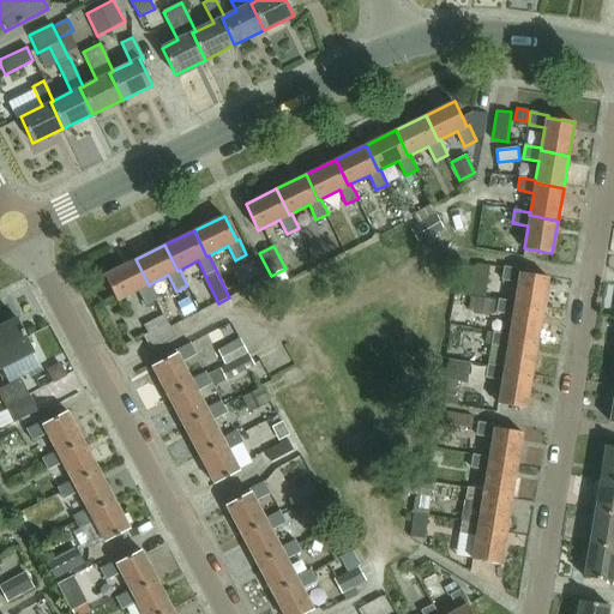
[(136,259),(104,275),(116,301),(139,290),(146,305),(157,299),(150,284),(149,286),(136,259)]
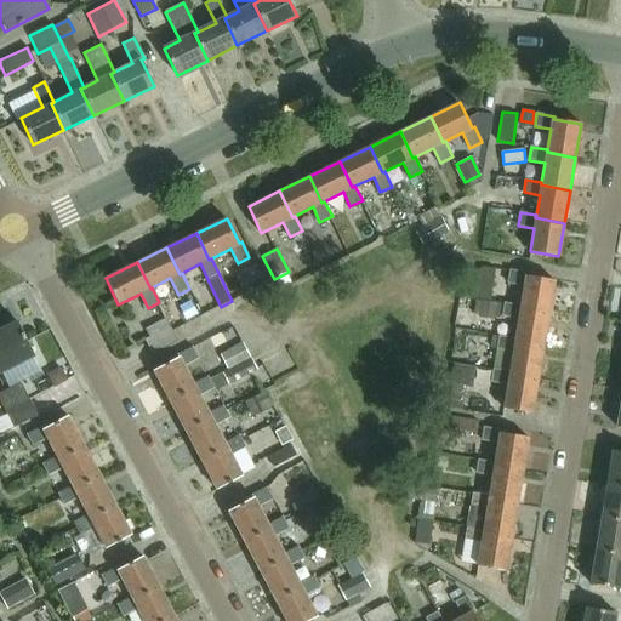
[(511,271),(510,283),(524,285),(522,306),(520,308),(550,313),(556,279),(528,274),(528,273),(511,271)]
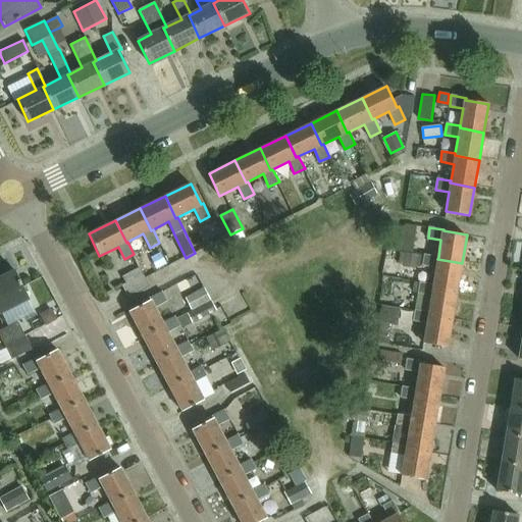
[(425,255),(423,265),(436,267),(433,284),(433,285),(458,290),(462,263),(437,259),(438,257),(425,255)]
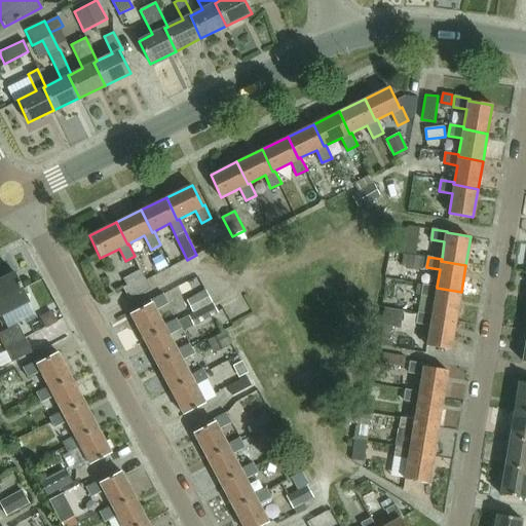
[(121,287),(127,299),(149,288),(139,269),(122,278),(125,285),(121,287)]
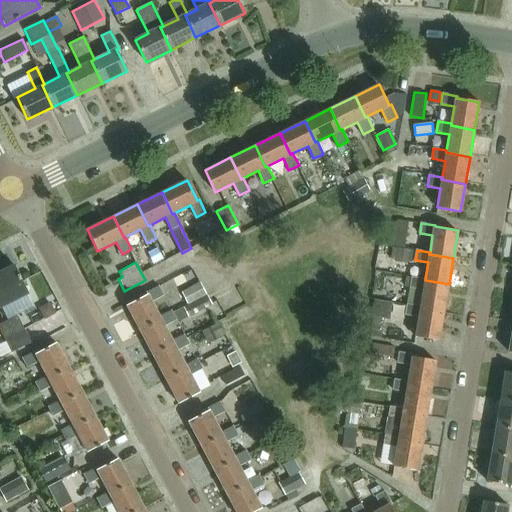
[(0,301),(2,305),(29,291),(22,277),(23,277),(16,263),(0,271),(0,301)]
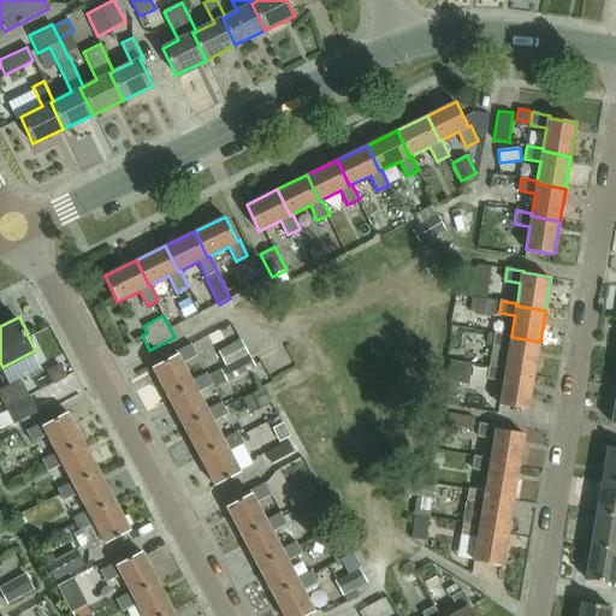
[(510,349),(507,368),(507,371),(534,375),(540,342),(511,337),(511,336),(495,333),(492,345),(510,349)]
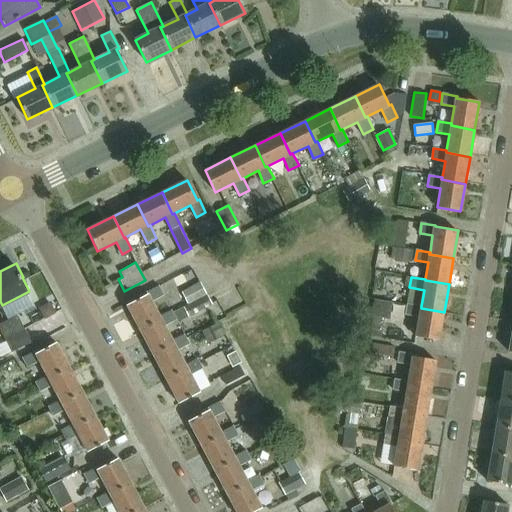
[(189,302),(207,293),(201,280),(182,290),(189,302)]
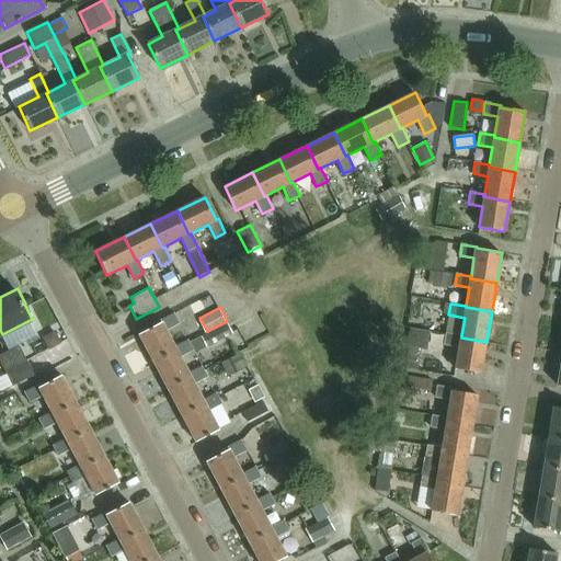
[(163,322),(141,334),(156,362),(179,350),(176,346),(168,330),(180,323),(174,313),(162,320),(163,322)]
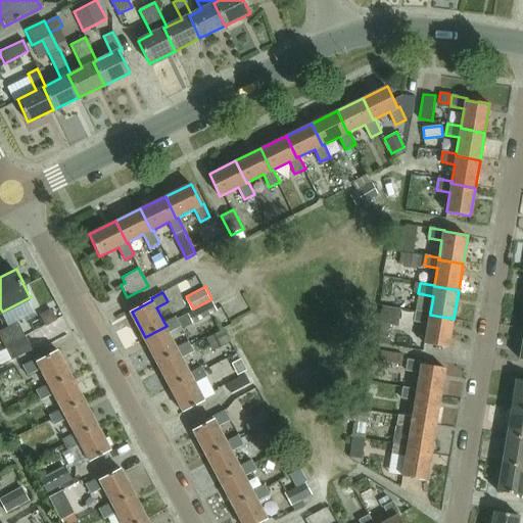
[(188,312),(193,322),(217,310),(211,299),(193,308),(188,312)]
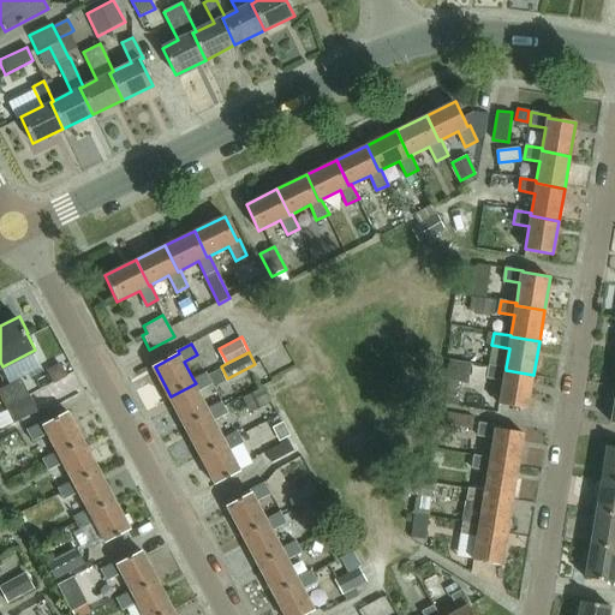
[(66,376),(59,364),(52,368),(51,375),(54,382),(66,376)]
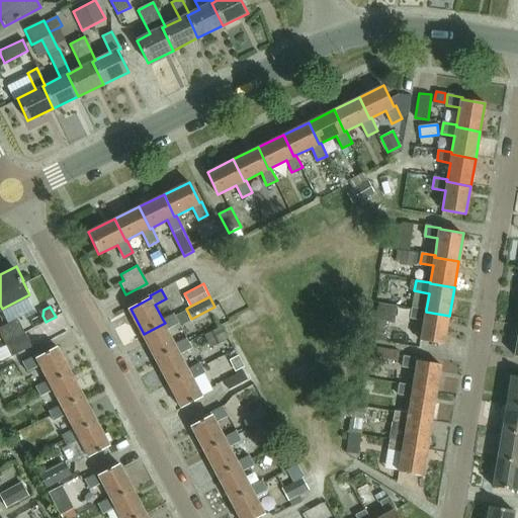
[(413,308),(411,318),(424,321),(421,340),(444,344),(449,316),(426,312),(426,310),(413,308)]
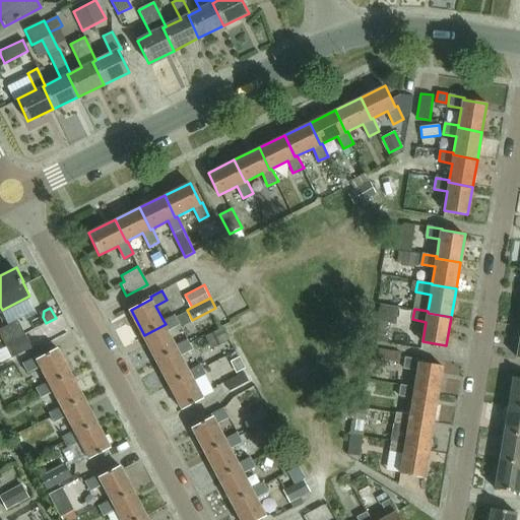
[(166,324),(144,335),(157,360),(178,348),(177,345),(169,330),(180,325),(175,316),(164,321),(166,324)]
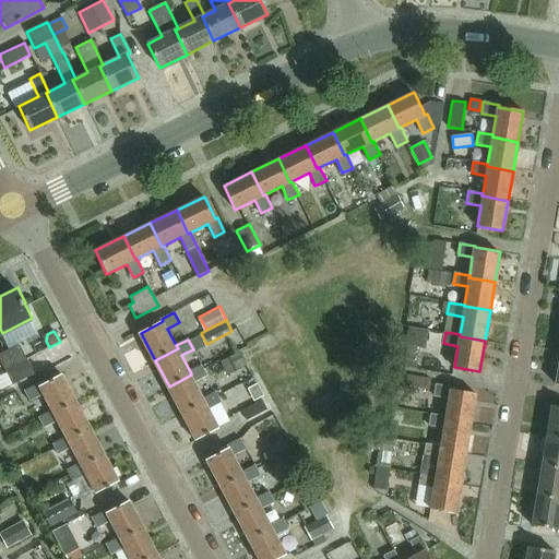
[(18,365),(7,370),(13,383),(34,373),(20,344),(10,349),(18,365)]
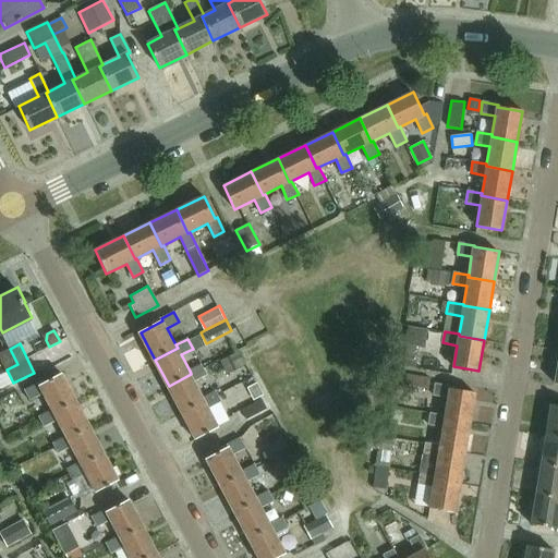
[(0,352),(0,356),(7,370),(17,364),(10,349),(0,352)]
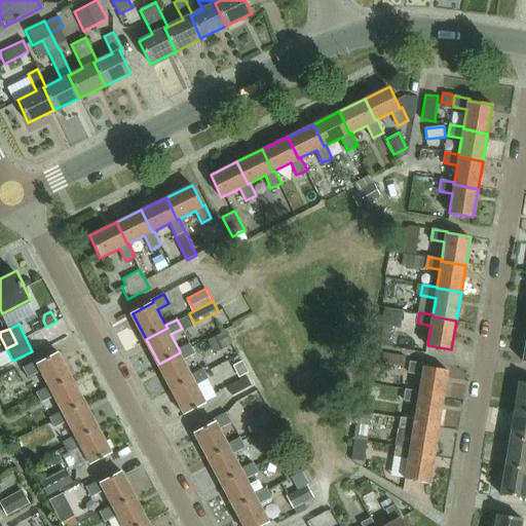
[(226,332),(209,341),(215,352),(231,344),(226,332)]
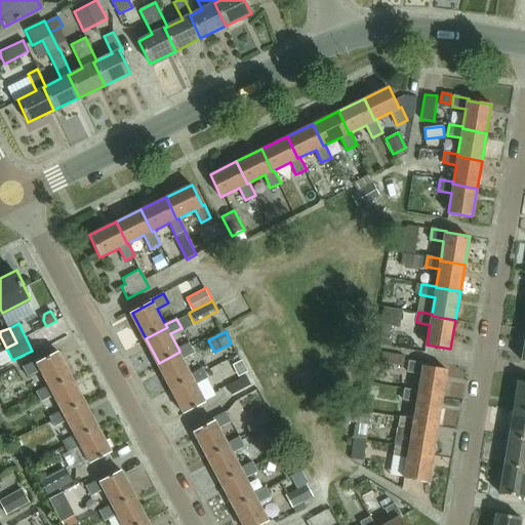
[(179,352),(159,363),(171,388),(193,376),(192,373),(184,359),(195,353),(190,342),(178,349),(179,352)]
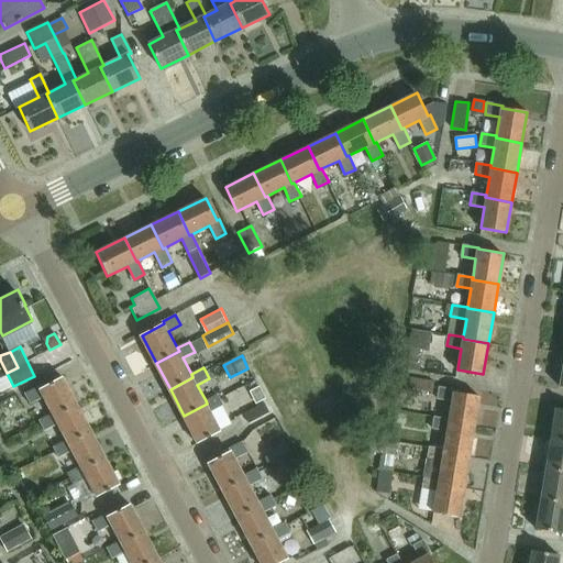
[(40,386),(26,394),(31,403),(45,396),(54,414),(55,416),(78,404),(64,376),(41,388),(40,386)]
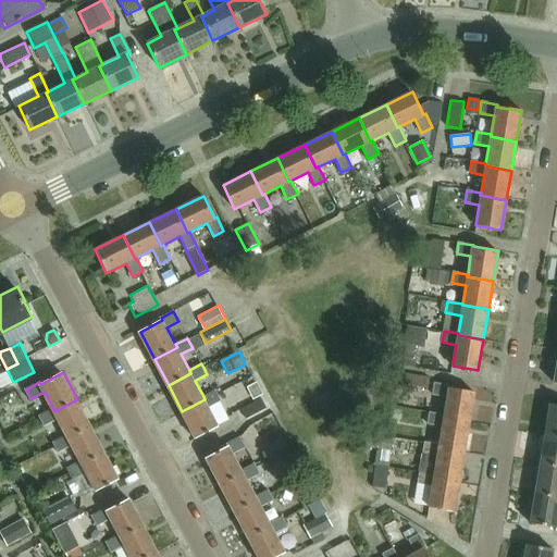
[(429,379),(407,374),(405,385),(426,390),(429,379)]
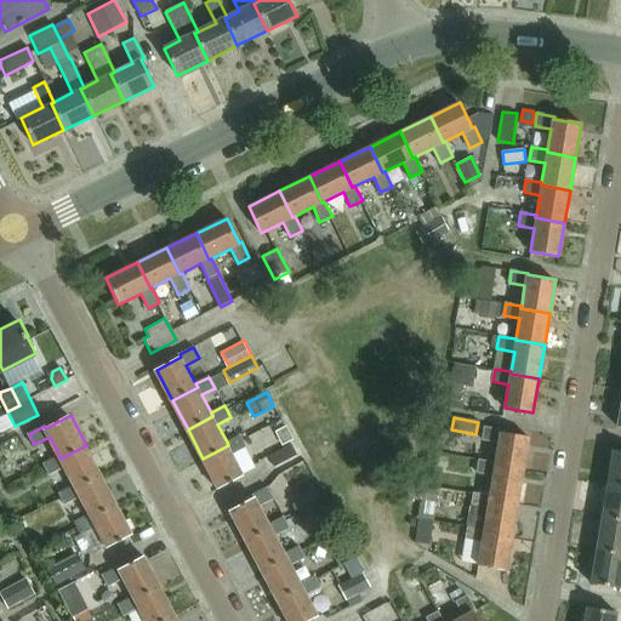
[(484,427),(483,440),(499,443),(495,463),(495,466),(524,471),(529,437),(501,432),(502,431),(484,427)]
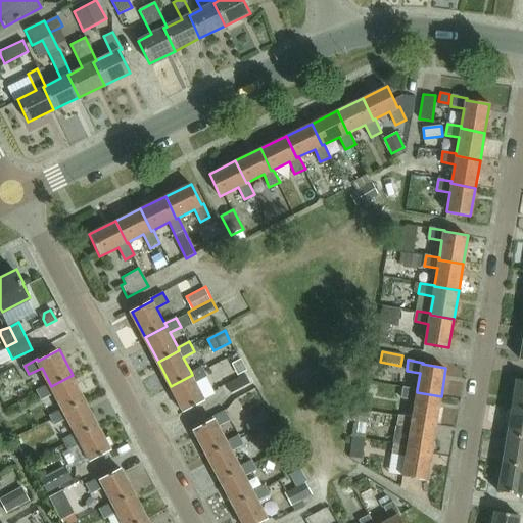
[(192,375),(171,386),(184,412),(206,400),(196,382),(207,376),(202,366),(191,372),(192,375)]
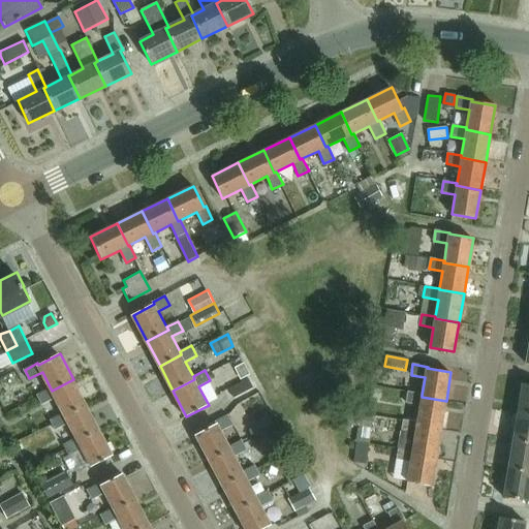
[(248,378),(229,389),(235,398),(253,389),(248,378)]
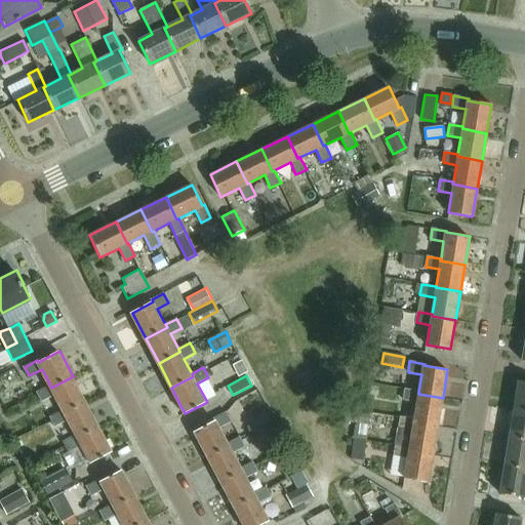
[(50,386),(38,392),(43,402),(55,395),(64,410),(65,412),(86,401),(73,376),(51,388),(50,386)]
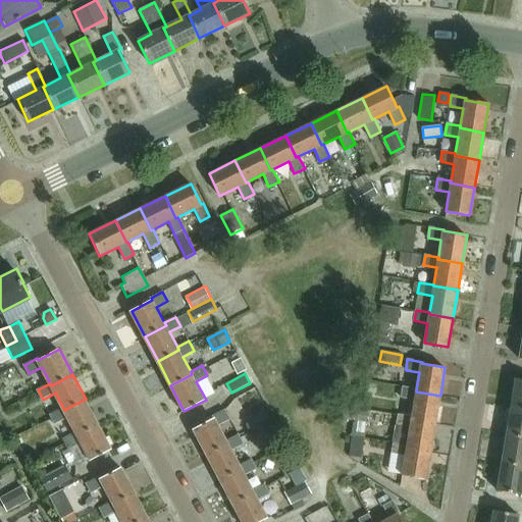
[(521,380),(516,379),(512,406),(521,407),(521,380)]
